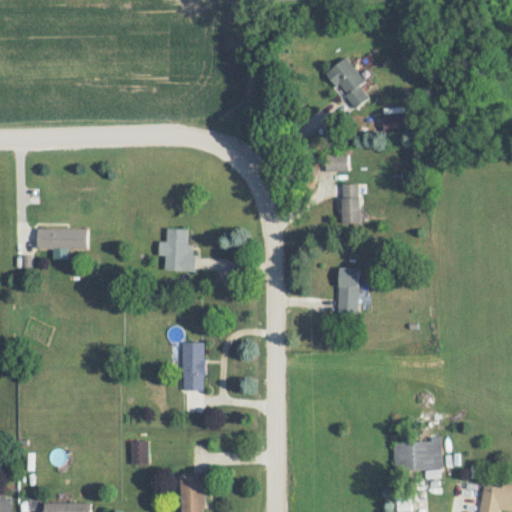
[(361,84),(366,80),(346,56),(328,71),(357,107),(370,96),(361,84)]
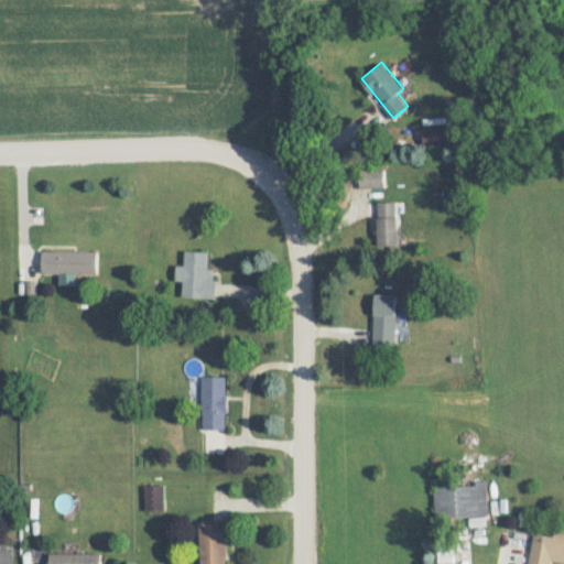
[(423,126),(423,145),(448,145),(448,126),(423,126)]
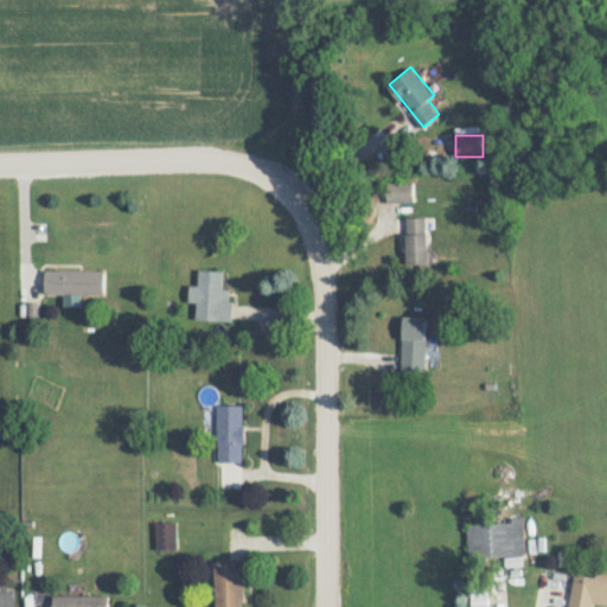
[(414,181),(387,181),(387,202),(414,202),(414,181)]
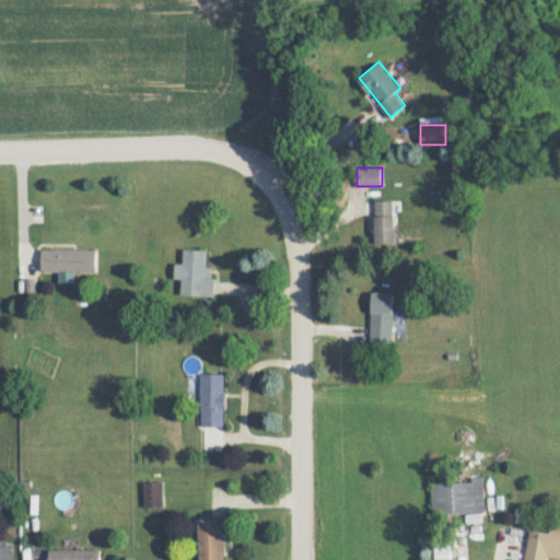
[(395,243),(395,200),(374,200),(374,243),(395,243)]
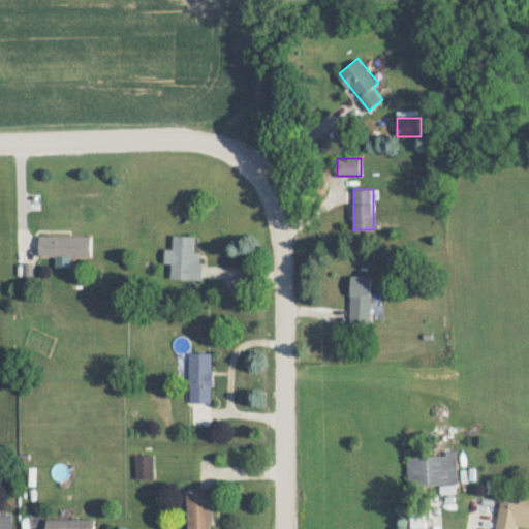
[(91,235),(40,235),(40,255),(91,255),(91,235)]
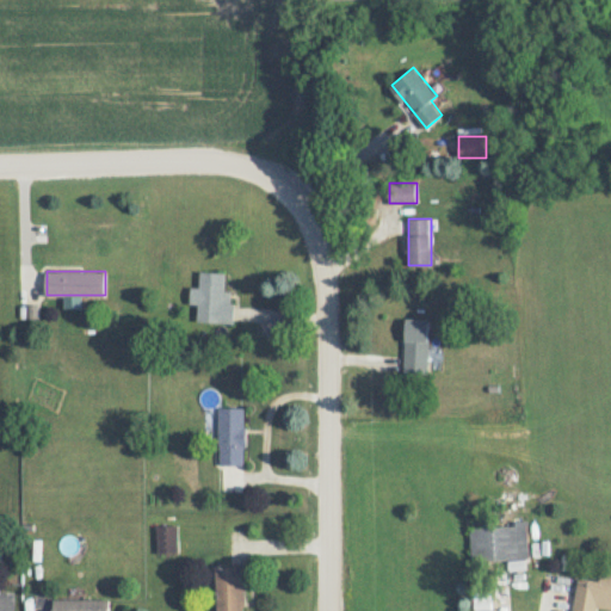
[(234,322),(235,291),(224,291),(226,272),(201,271),(201,291),(192,290),(191,303),(198,303),(197,321),(234,322)]
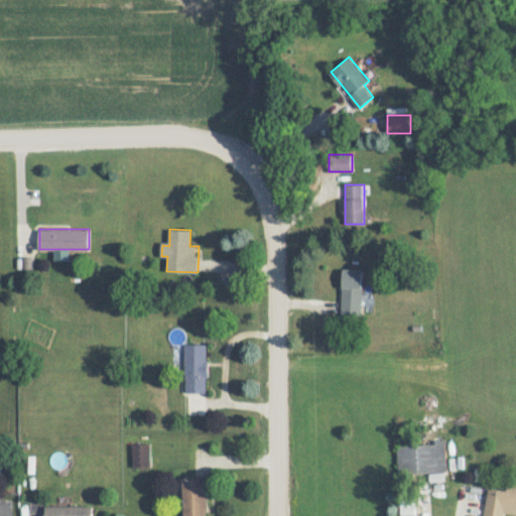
[(343,317),(362,317),(362,269),(343,269),(343,317)]
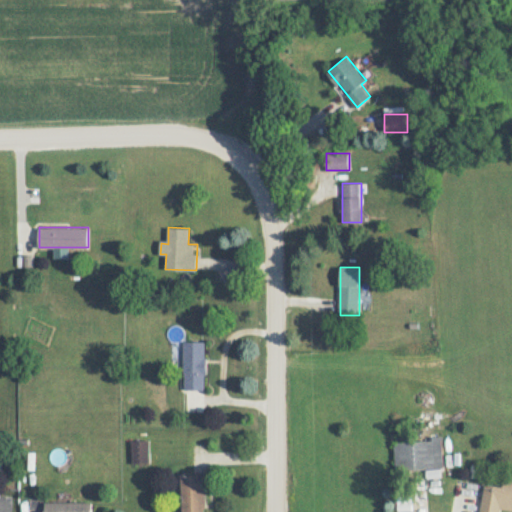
[(206,390),(206,341),(184,341),(184,390),(206,390)]
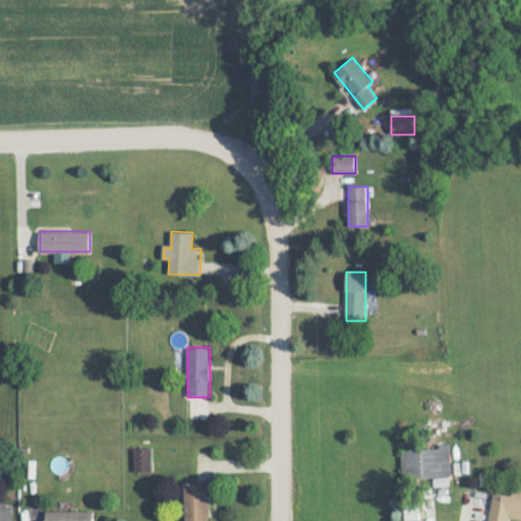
[(402,479),(450,479),(450,448),(402,448),(402,479)]
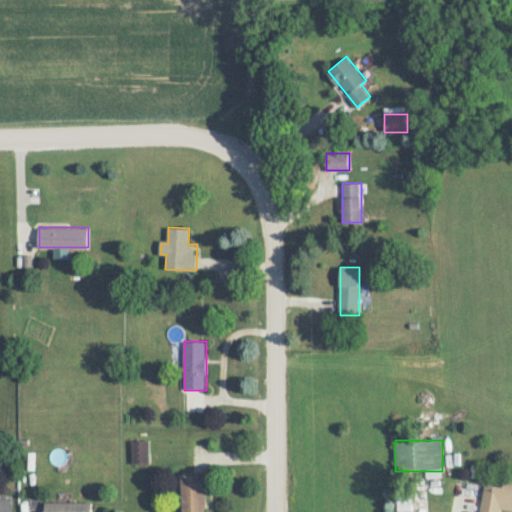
[(133,463),(149,463),(149,441),(133,441),(133,463)]
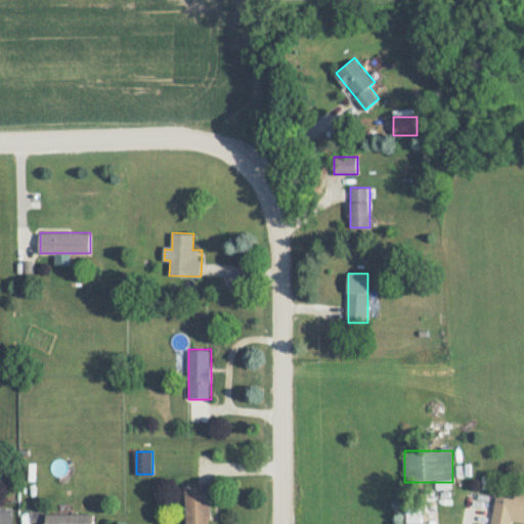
[(211,523),(211,485),(186,485),(186,523),(211,523)]
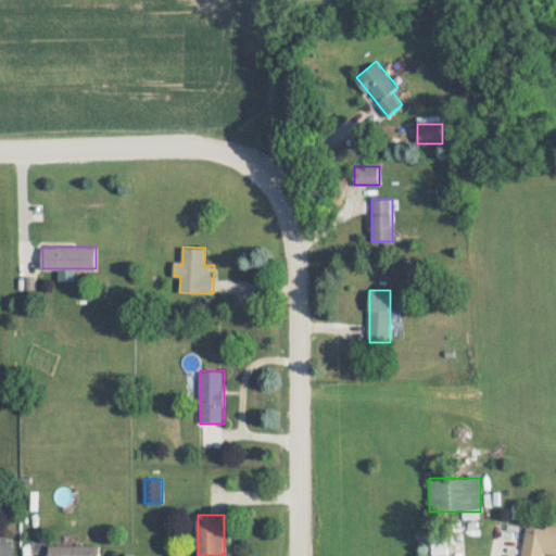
[(527,527),(521,555),(543,555),(544,554),(555,555),(555,520),(547,519),(545,529),(527,527)]
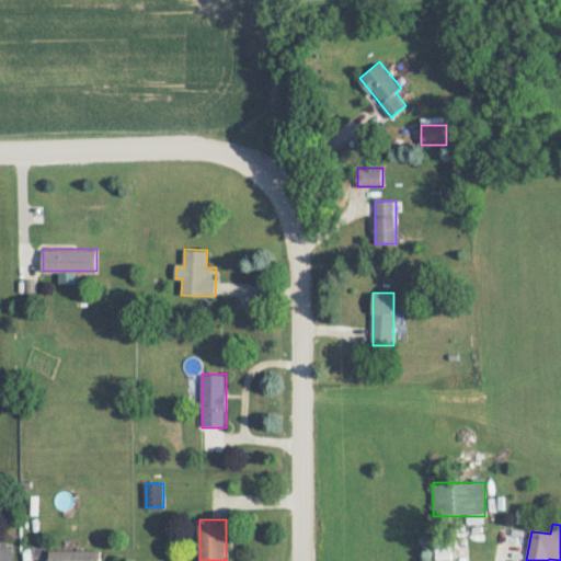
[(100,560),(100,550),(48,550),(48,560),(100,560)]
